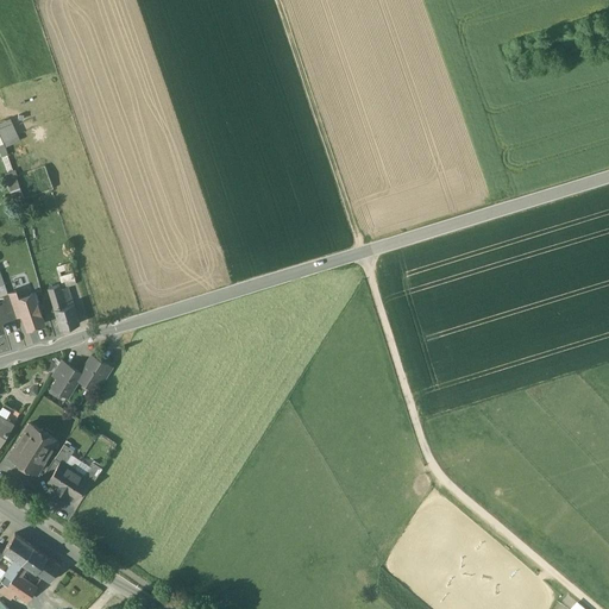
[(4,149),(20,143),(12,120),(0,124),(0,157),(6,173),(4,174),(6,180),(18,175),(17,169),(12,170),(4,149)]
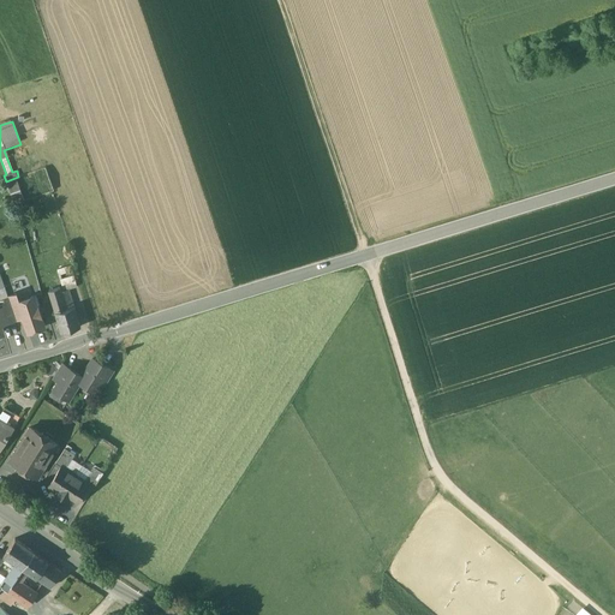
[(71,267),(57,270),(63,291),(69,290),(77,287),(71,267)]
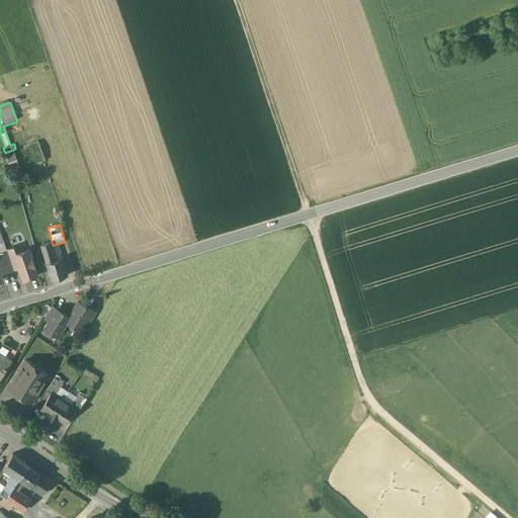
[(53,245),(51,246),(50,242),(40,245),(46,263),(62,258),(58,244),(53,245)]
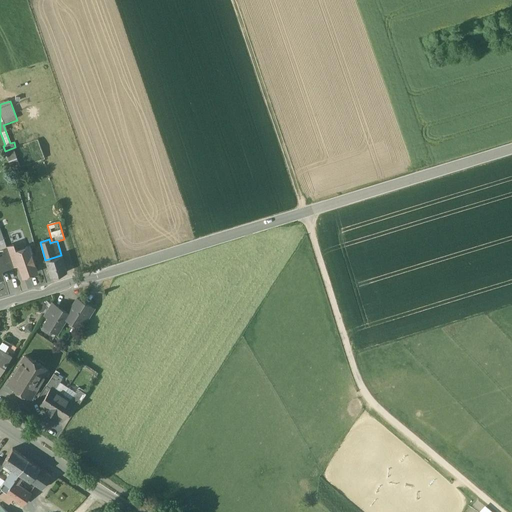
[(13,245),(6,247),(12,266),(19,263),(15,252),(15,251),(13,245)]
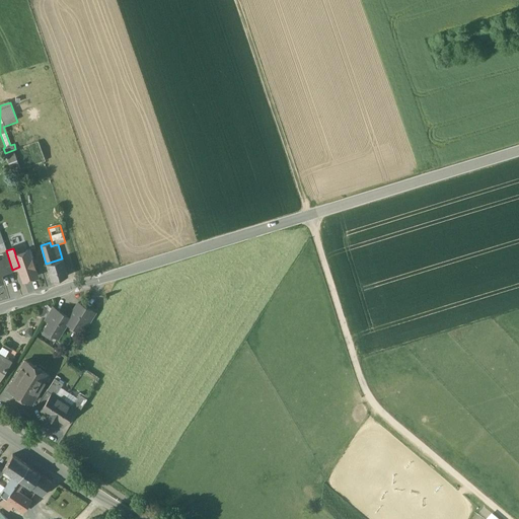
[(6,250),(0,252),(0,255),(1,256),(5,272),(13,270),(12,270),(6,250)]
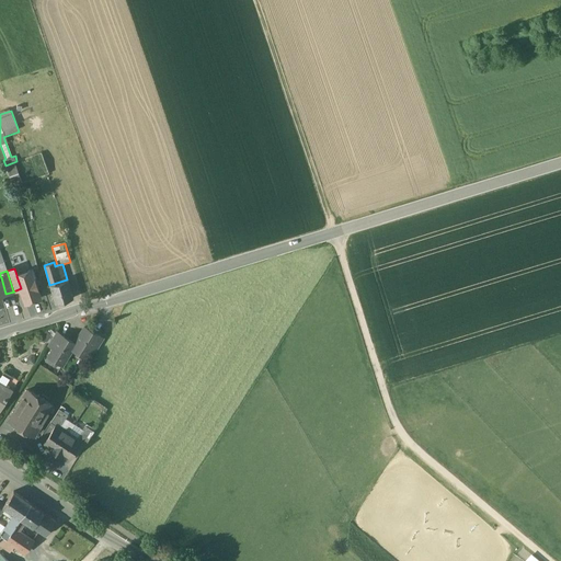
[(16,275),(16,276),(21,288),(25,302),(38,298),(36,289),(34,281),(33,281),(30,271),(16,275)]
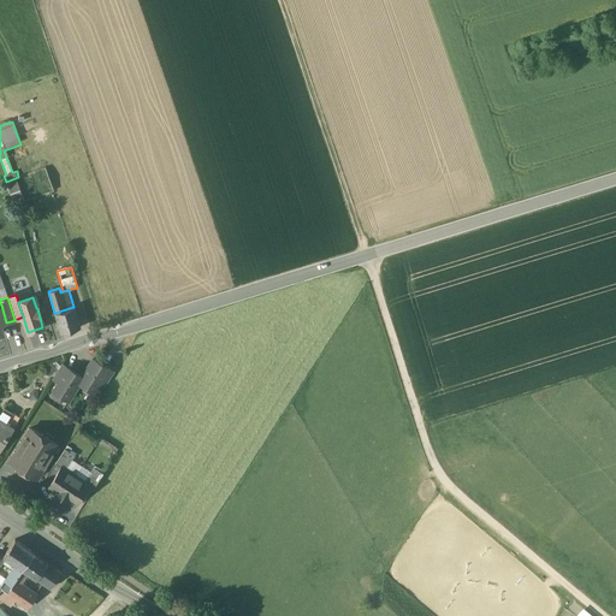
[(54,313),(60,333),(81,327),(75,307),(73,307),(54,313)]
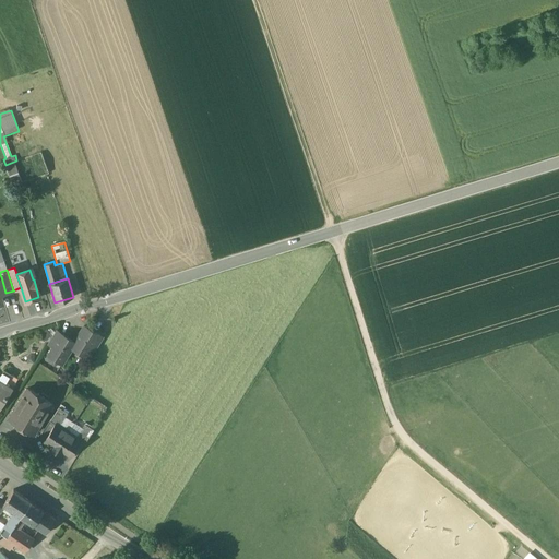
[(97,335),(84,326),(74,343),(71,347),(72,348),(84,356),(90,347),(97,335)]
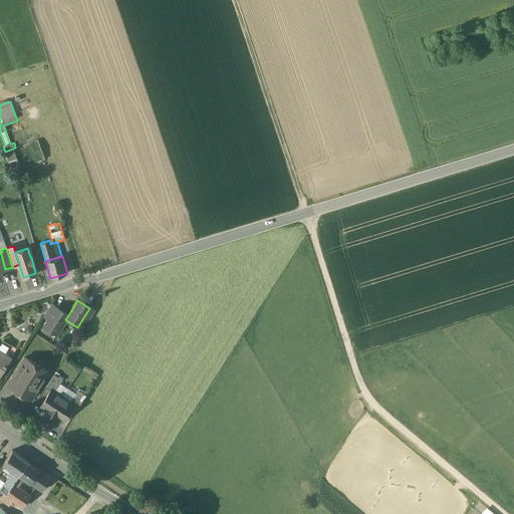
[(42,303),(38,311),(44,313),(47,306),(42,303)]
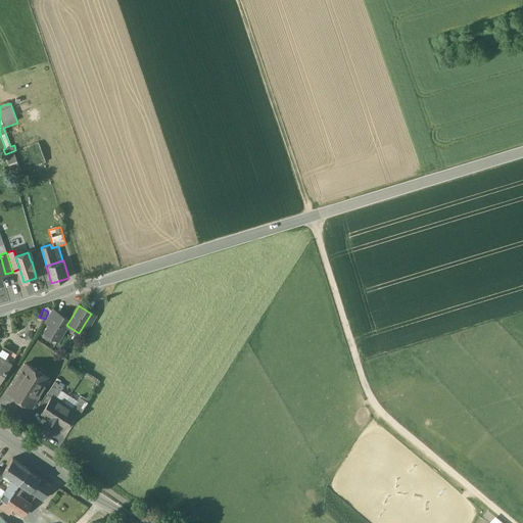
[(57,314),(52,310),(45,322),(50,325),(57,314)]
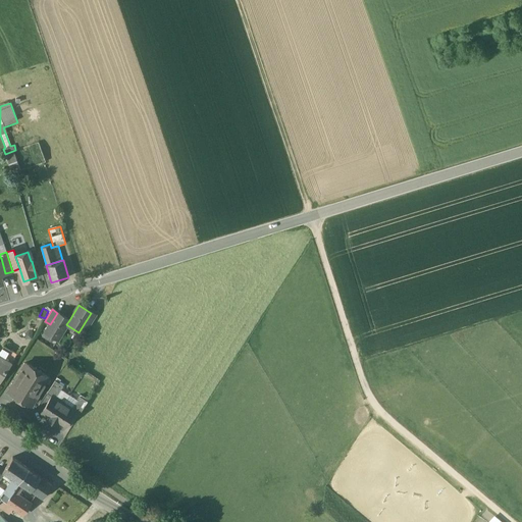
[(69,320),(57,312),(57,313),(50,324),(45,331),(58,340),(67,325),(66,324),(69,320)]
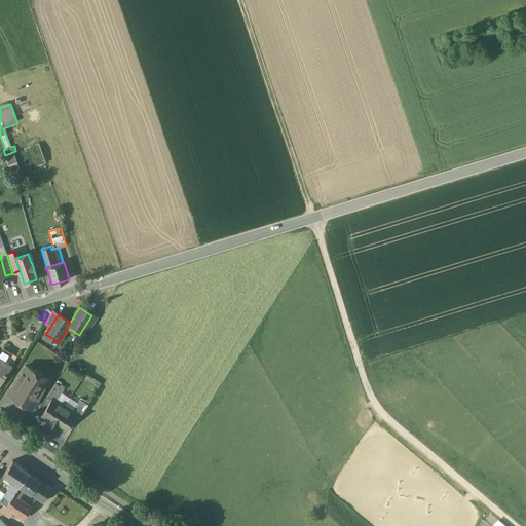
[(91,315),(84,327),(89,330),(97,318),(91,315)]
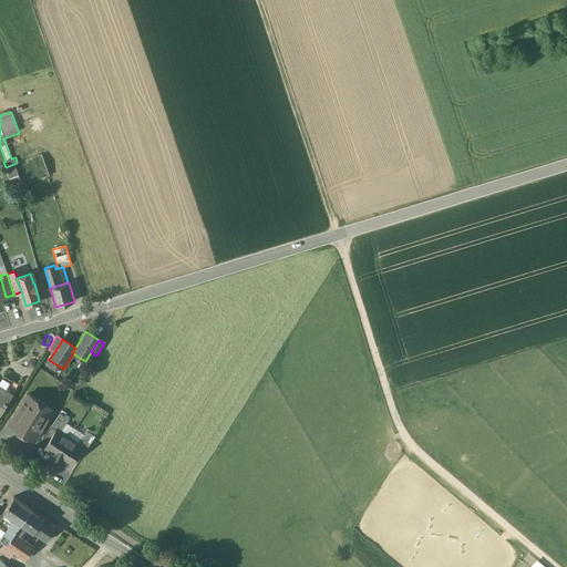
[(13,394),(0,387),(0,414),(13,394)]
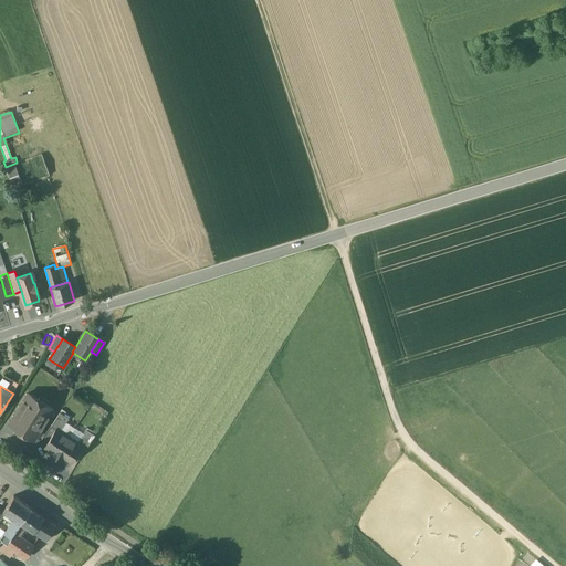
[(53,409),(28,394),(10,422),(20,428),(18,432),(23,437),(27,432),(35,438),(53,409)]
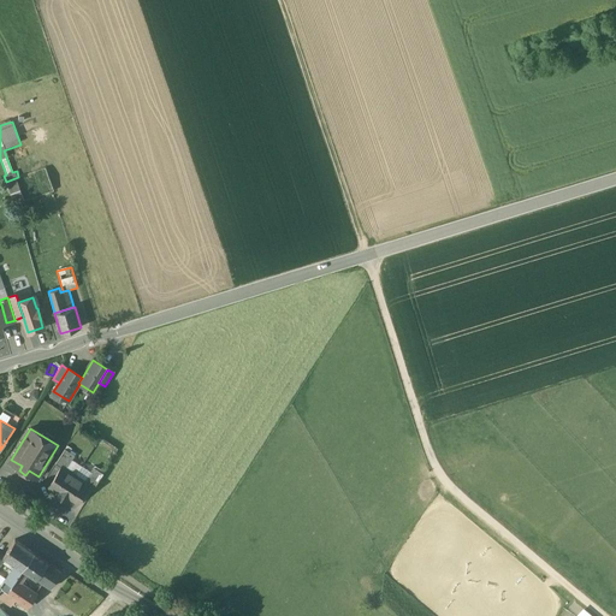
[(65,449),(55,463),(61,467),(63,467),(66,469),(75,455),(65,449)]
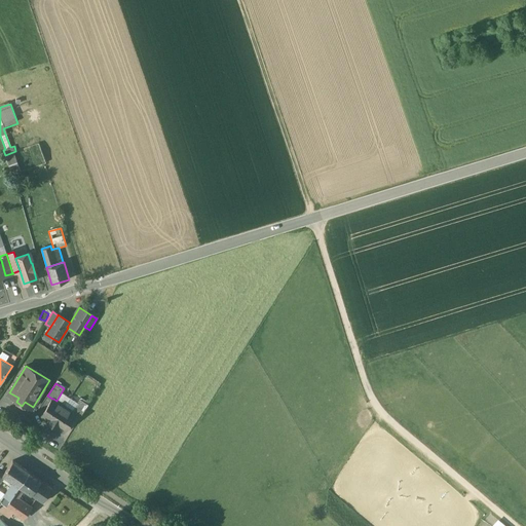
[(52,399),(42,416),(53,423),(65,406),(57,401),(53,399),(52,399)]
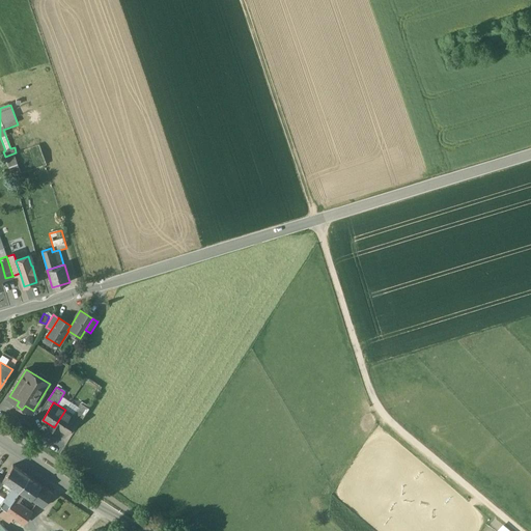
[(81,402),(73,415),(77,417),(76,417),(81,421),(89,408),(81,402)]
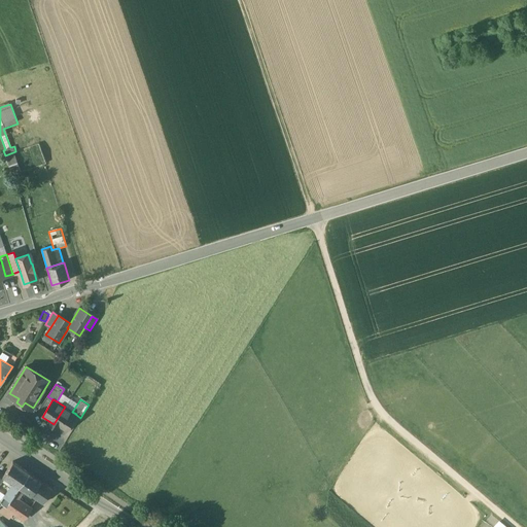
[(65,407),(54,424),(65,431),(75,414),(76,414),(72,412),(65,407)]
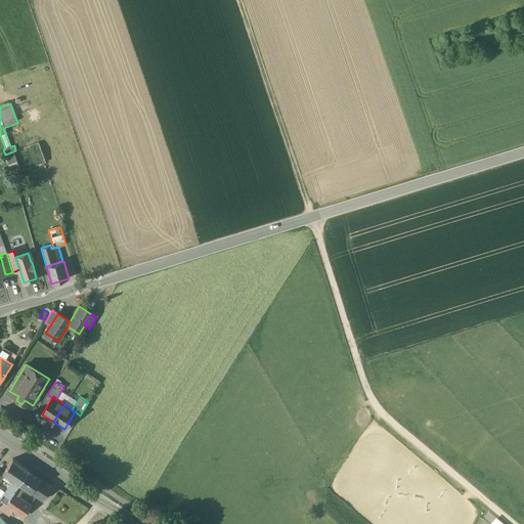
[(29,470),(12,460),(3,473),(13,480),(18,484),(29,470)]
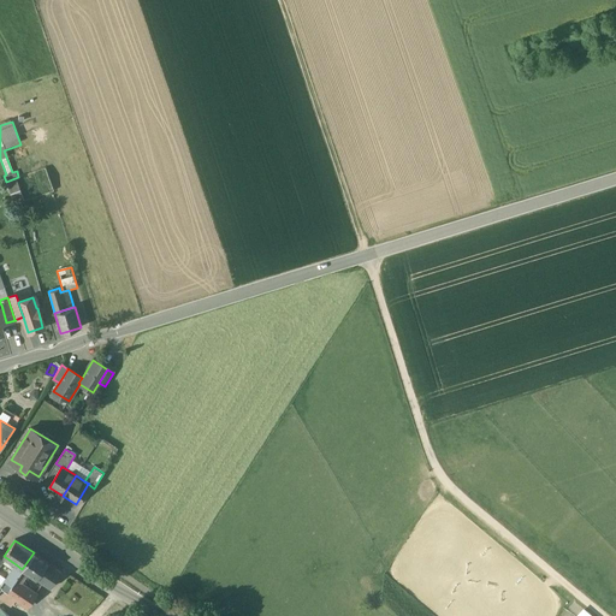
[(61,572),(34,552),(22,569),(28,573),(49,588),(61,572)]
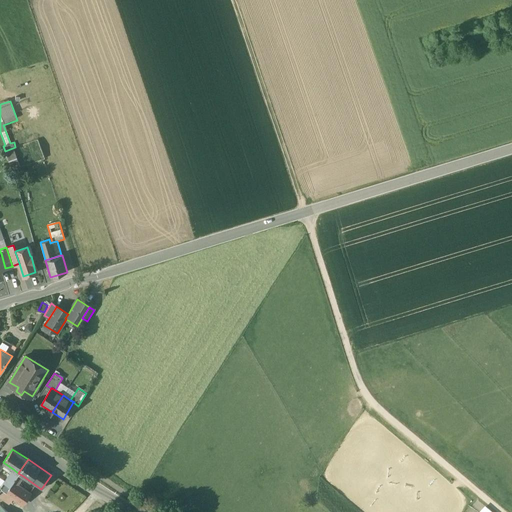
[(13,469),(0,487),(1,489),(6,492),(12,482),(18,473),(13,469)]
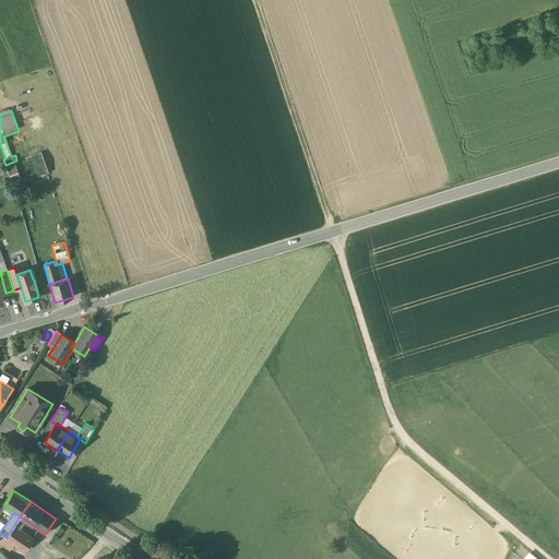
[(20,516),(13,526),(19,530),(25,520),(20,516)]
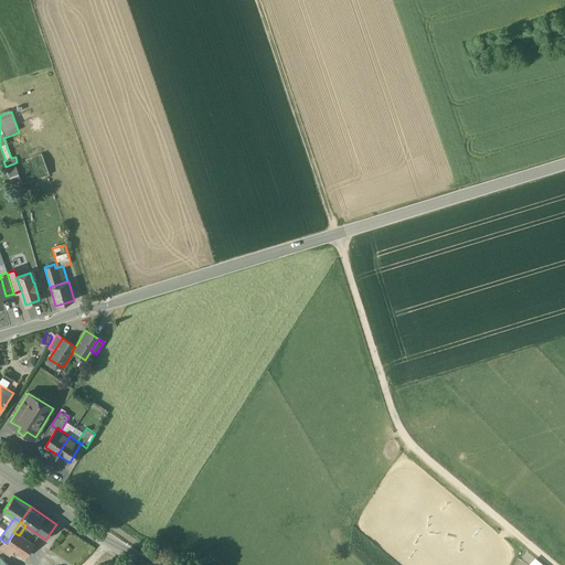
[(19,535),(13,532),(7,543),(6,544),(11,547),(24,556),(32,545),(19,535)]
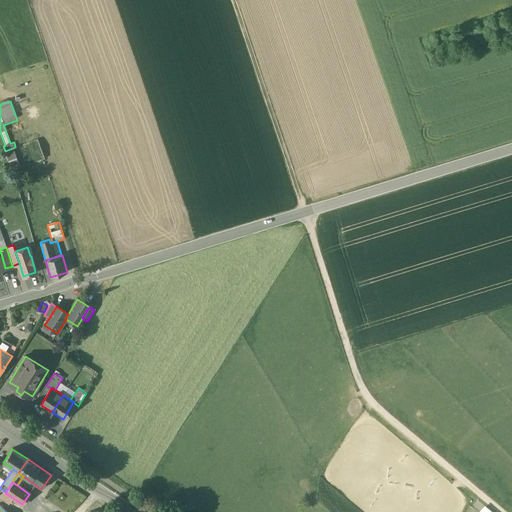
[(6,492),(1,489),(0,490),(0,497),(6,502),(10,496),(5,493),(6,492)]
